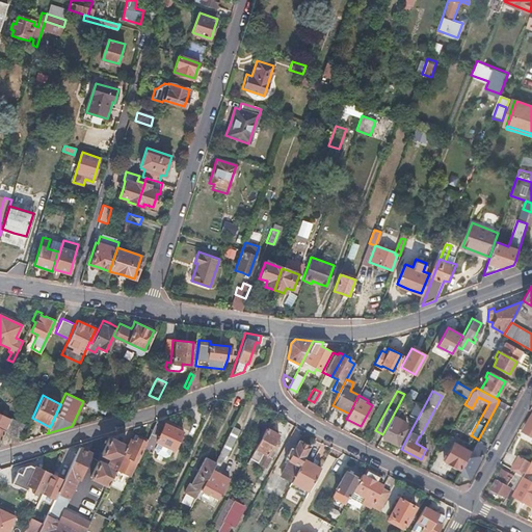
[(506,404),(499,400),(497,405),(504,409),(506,404)]
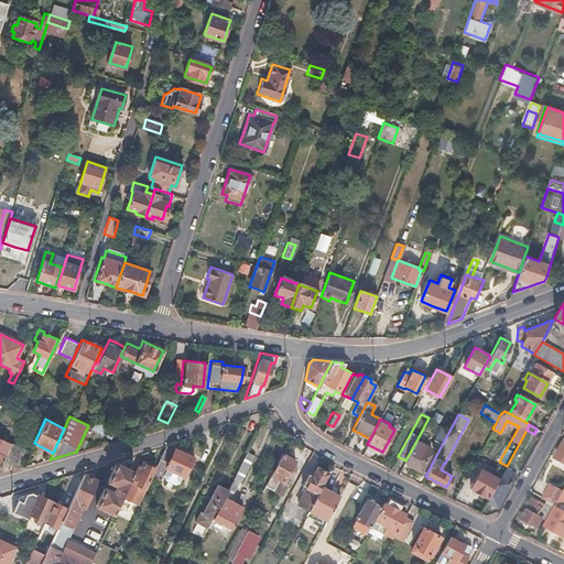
[(449,431),(441,426),(434,438),(443,443),(449,431)]
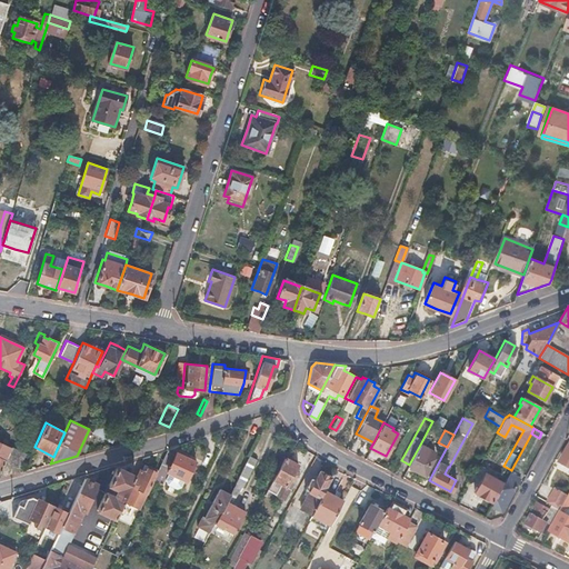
[(505,437),(497,432),(466,488),(473,492),(485,473),(505,437)]
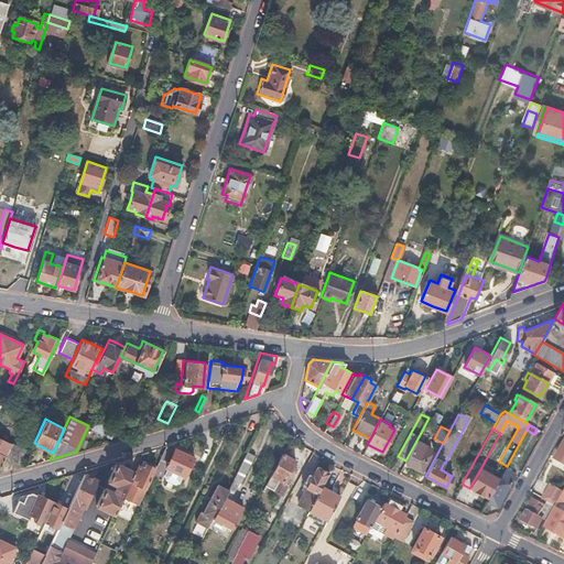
[(25,447),(11,441),(3,456),(19,463),(25,447)]
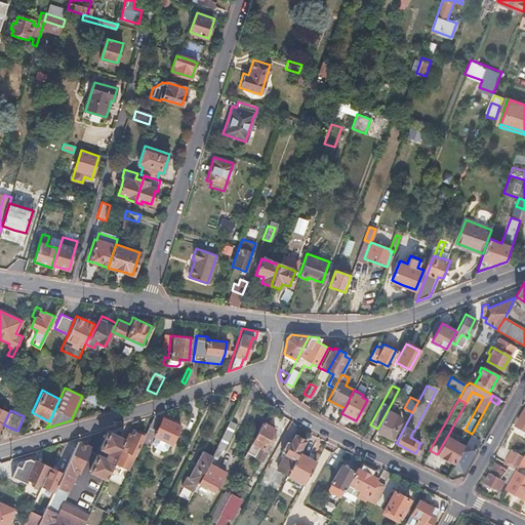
[(400,417),(388,410),(377,429),(376,431),(391,439),(400,422),(398,421),(400,417)]
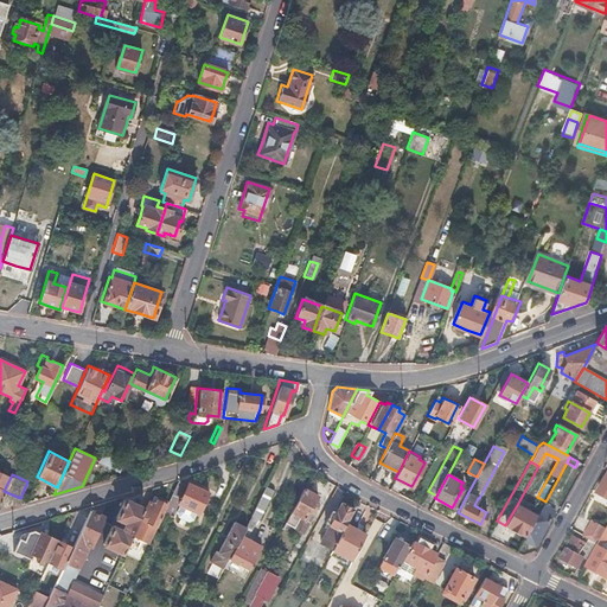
[(176,480),(168,497),(177,502),(176,503),(179,504),(176,510),(178,517),(184,521),(191,517),(193,511),(197,512),(206,491),(187,483),(186,485),(176,480)]
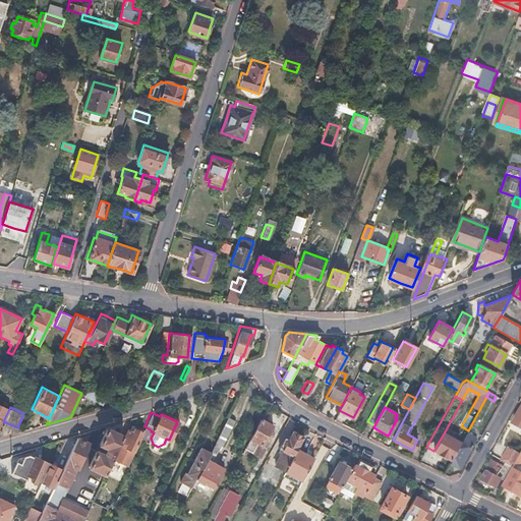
[(228,415),(211,452),(196,478),(215,487),(224,467),(212,461),(220,444),(222,444),(235,418),(228,415)]
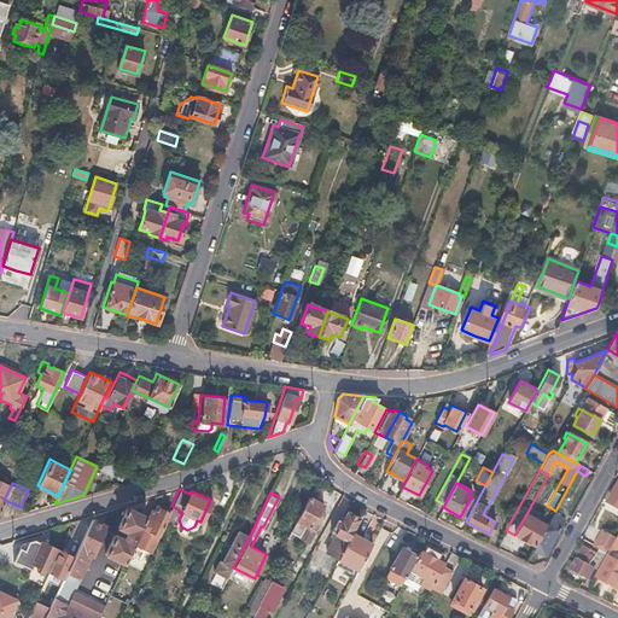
[(322,503),(308,496),(296,519),(307,524),(301,536),(310,541),(322,517),(318,514),(322,503)]
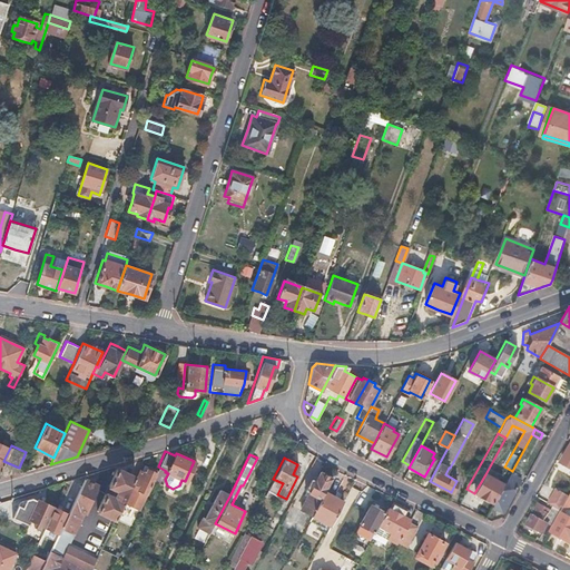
[(145,472),(139,470),(129,491),(140,497),(154,469),(147,467),(145,472)]
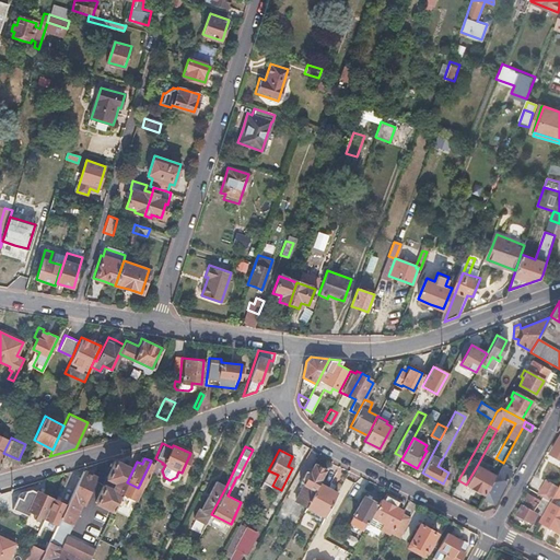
[(107,486),(102,483),(93,502),(111,510),(130,467),(114,459),(105,478),(109,480),(107,486)]
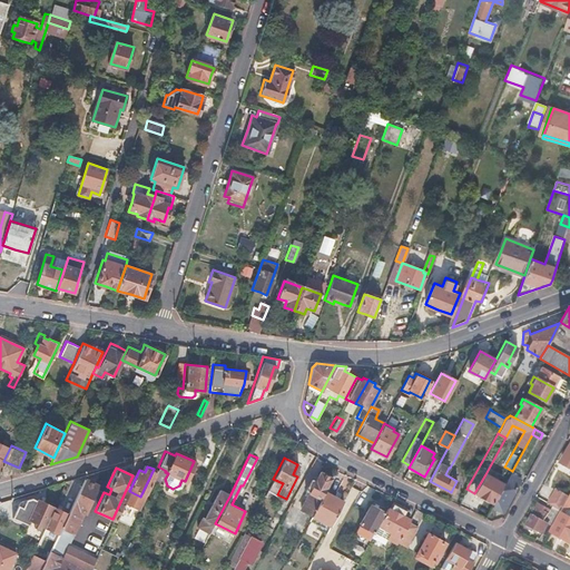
[(315,482),(311,480),(304,492),(310,494),(301,511),(312,517),(324,493),(332,479),(320,472),(315,482)]
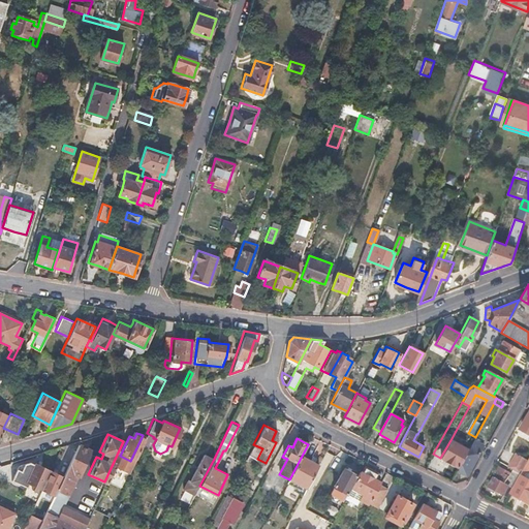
[(480,443),(473,439),(457,471),(466,476),(481,449),(478,447),(480,443)]
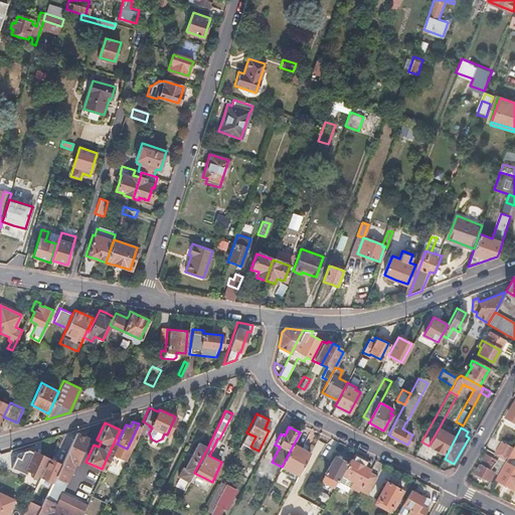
[(454,437),(439,428),(428,446),(444,454),(454,437)]
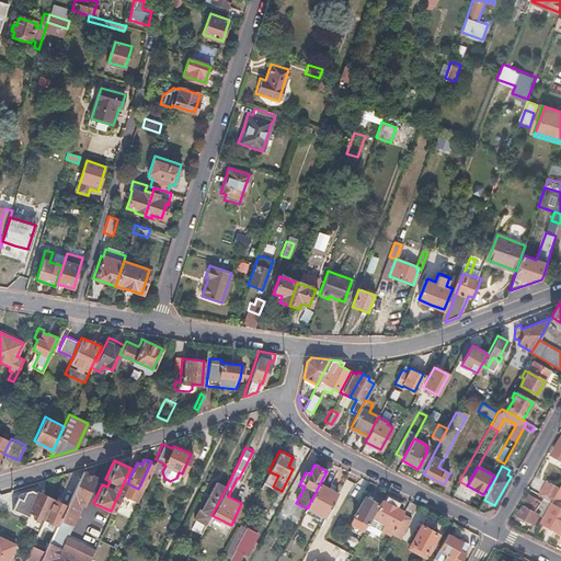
[(55,528),(49,540),(44,551),(38,560),(88,560),(93,549),(78,541),(77,544),(64,537),(80,503),(82,504),(95,478),(82,471),(66,506),(56,525),(55,528)]
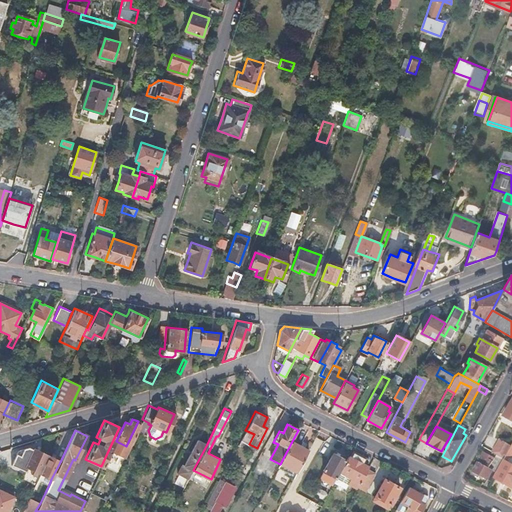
[(511,444),(511,443),(501,437),(493,451),(497,453),(505,457),(506,456),(511,444)]
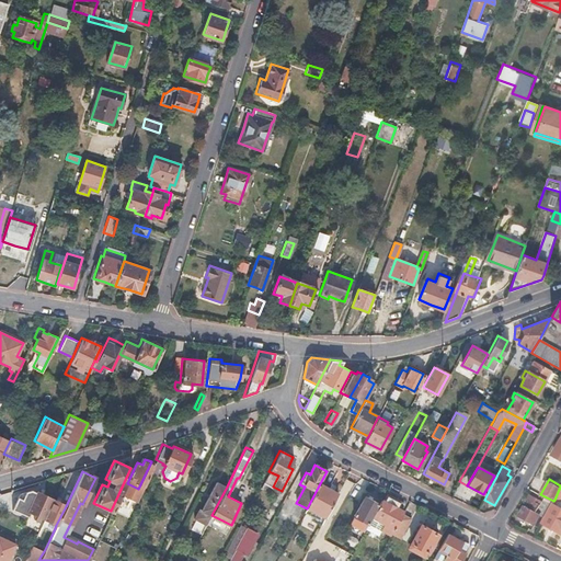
[(227,487),(217,481),(203,510),(201,508),(195,519),(207,525),(212,515),(227,487)]
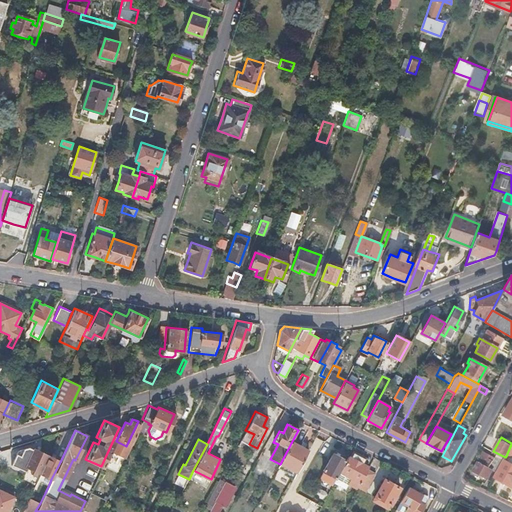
[(19,443),(11,445),(0,468),(0,486),(19,496),(31,470),(32,471),(30,476),(35,479),(38,473),(46,456),(19,443)]
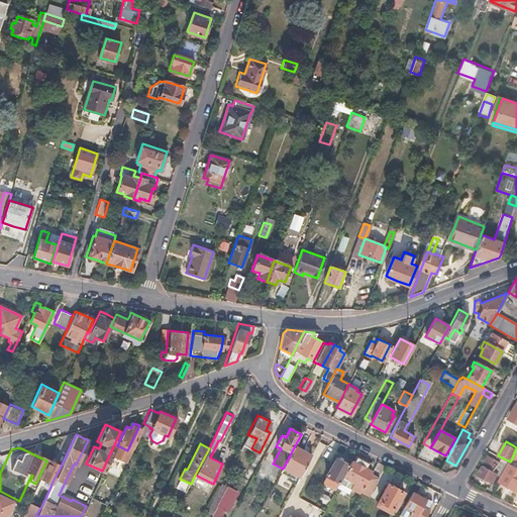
[(311,455),(294,447),(283,469),(283,470),(299,478),(311,455)]
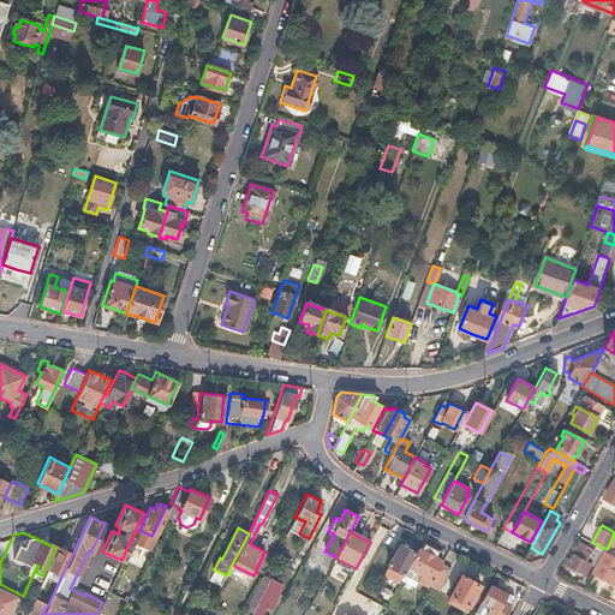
[(418,547),(415,553),(400,580),(413,587),(417,580),(428,586),(429,584),(441,563),(442,561),(435,557),(439,551),(424,543),(422,549),(418,547)]
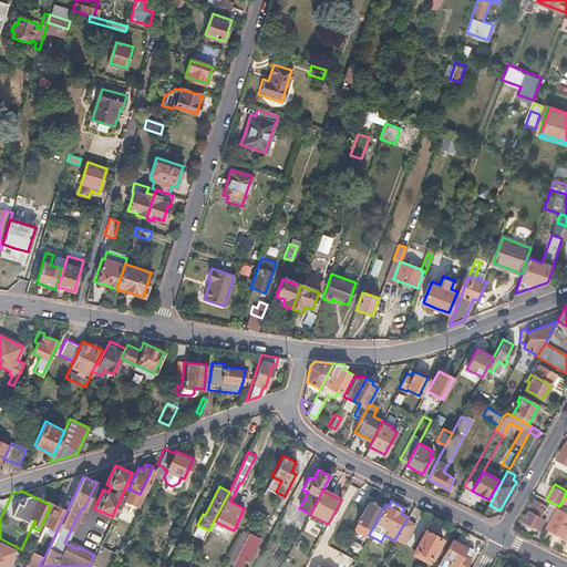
[(532,513),(529,512),(524,522),(539,531),(545,521),(550,523),(557,509),(559,506),(550,502),(546,509),(538,505),(539,503),(535,501),(534,503),(537,504),(532,513)]
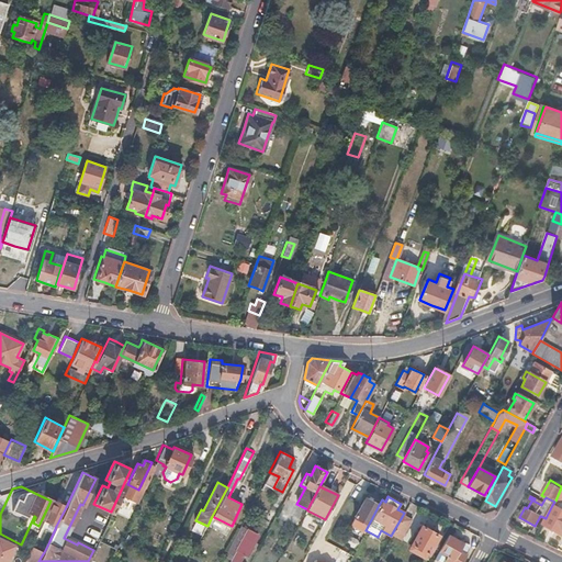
[(379,505),(364,497),(355,517),(366,524),(362,530),(361,529),(356,540),(359,542),(366,530),(379,505)]
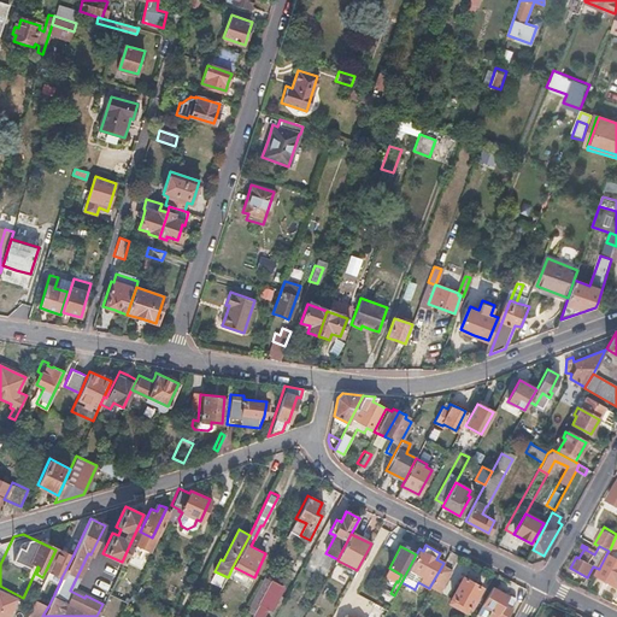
[(72,557),(56,550),(46,570),(62,577),(72,557)]
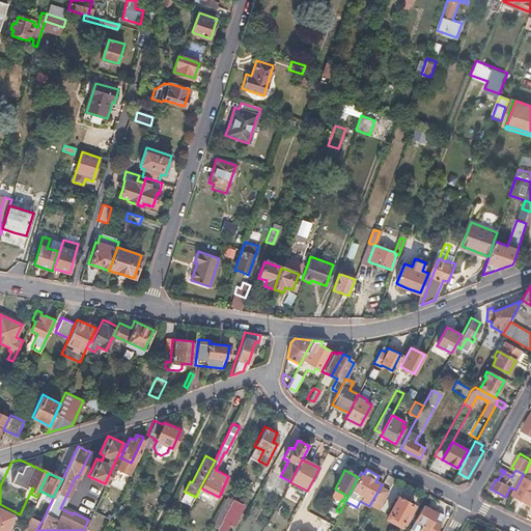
[(530,481),(522,477),(515,490),(512,494),(530,504),(530,481)]
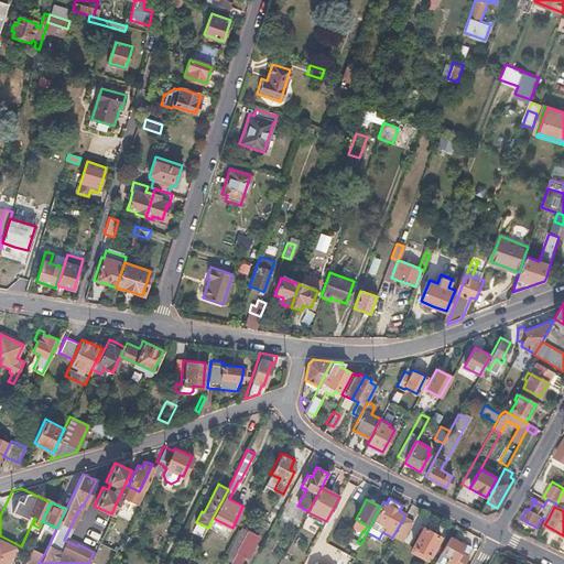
[(412,521),(404,517),(393,535),(402,540),(412,521)]
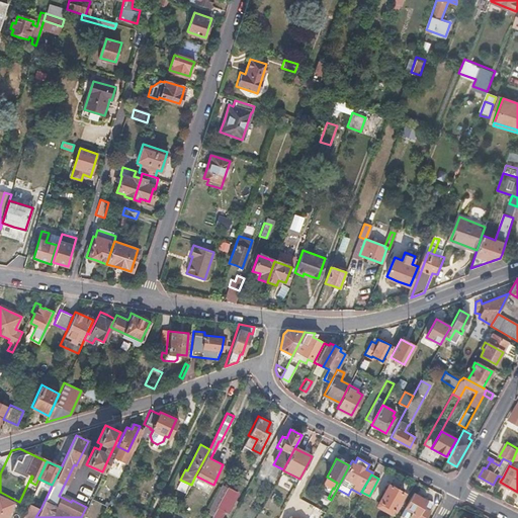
[(403,493),(387,485),(378,502),(394,510),(403,493)]
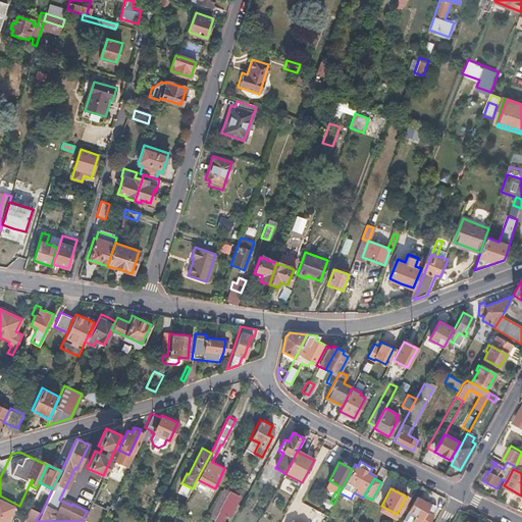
[(51,491),(48,489),(42,501),(46,503),(51,491)]
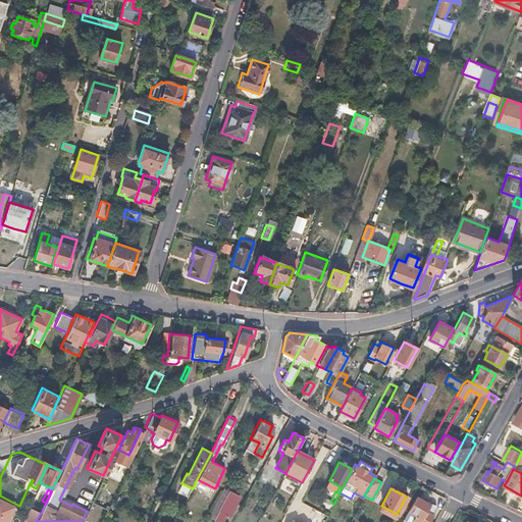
[(222,505),(217,503),(211,514),(216,517),(214,521),(215,521),(222,521),(223,520),(226,521),(240,498),(229,492),(222,505)]
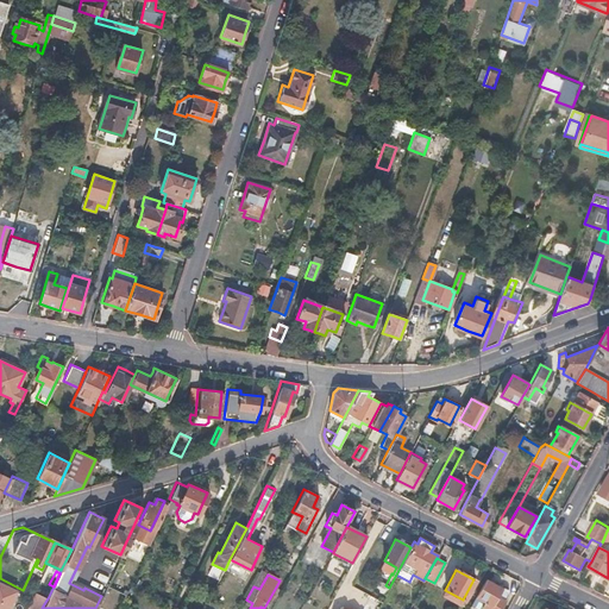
[(501,588),(484,579),(475,597),(484,602),(481,608),(483,608),(497,608),(502,601),(503,602),(508,594),(508,590),(503,586),(501,588)]
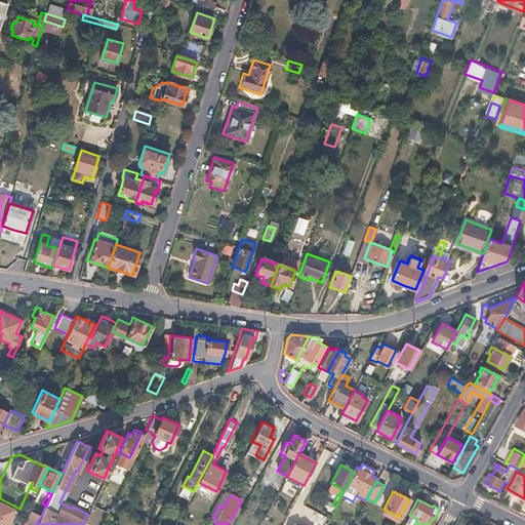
[(0,524),(4,524),(12,509),(0,502),(0,524)]
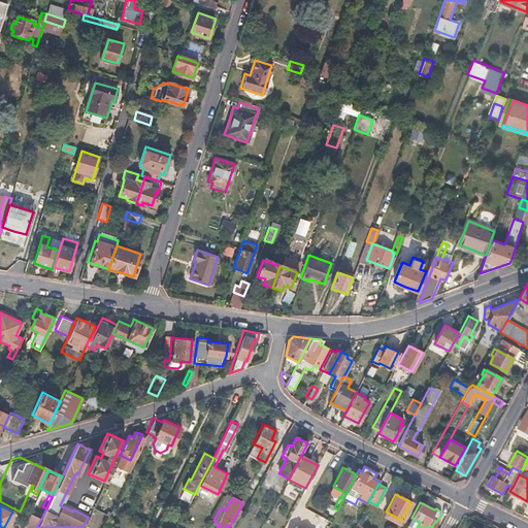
[(36,527),(41,519),(28,513),(20,527),(36,527)]
